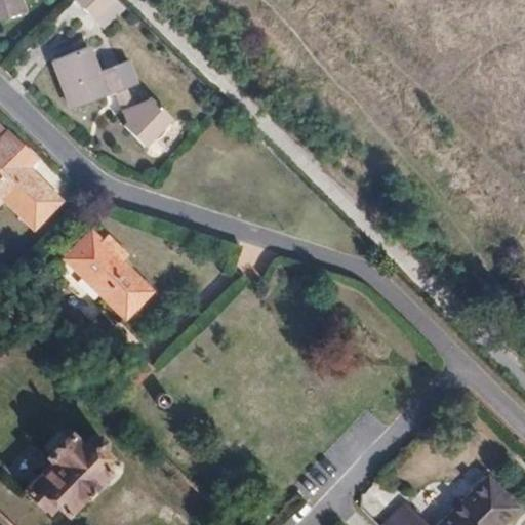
[(0,0),(0,23),(27,16),(23,0),(0,0)]
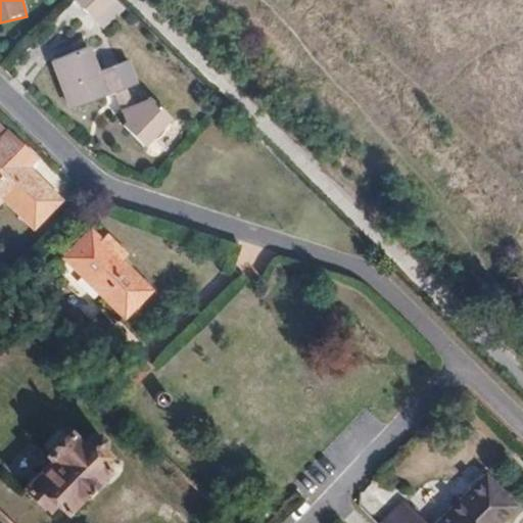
[(97,20),(115,3),(111,0),(79,0),(97,20)]
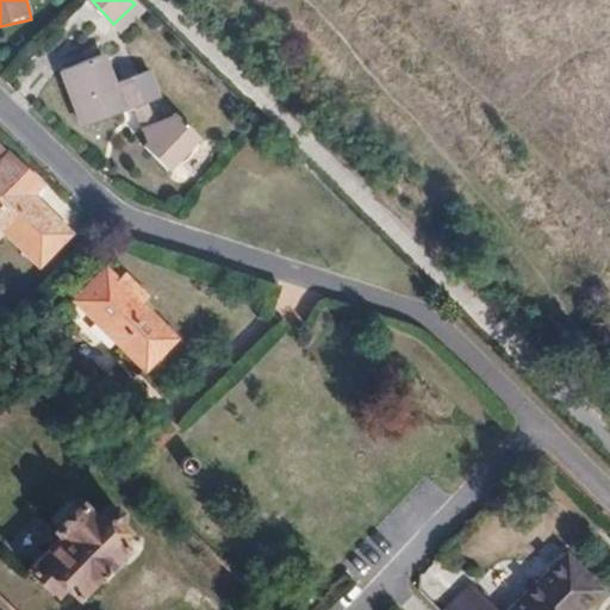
[(125,111),(103,50),(62,66),(85,125),(125,111)]
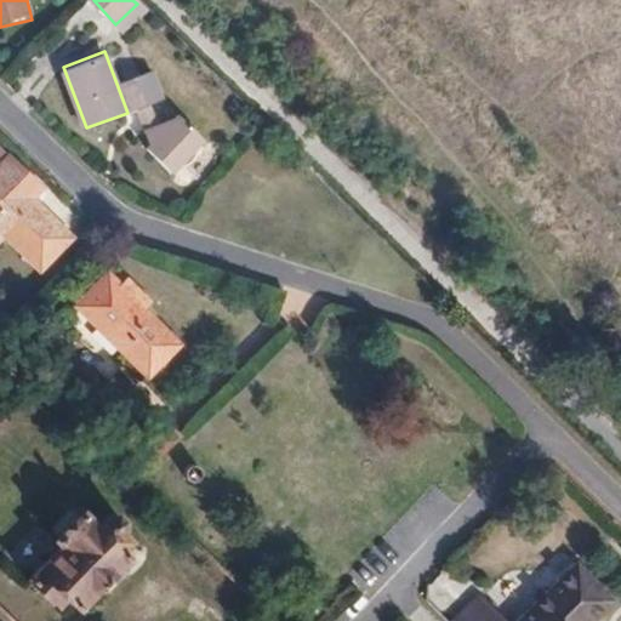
[(154,70),(119,81),(127,109),(163,98),(154,70)]
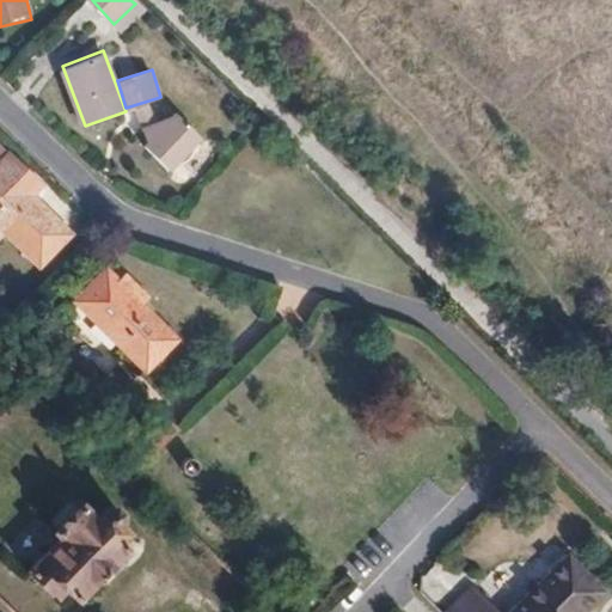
[(144,142),(170,167),(202,135),(176,110),(144,142)]
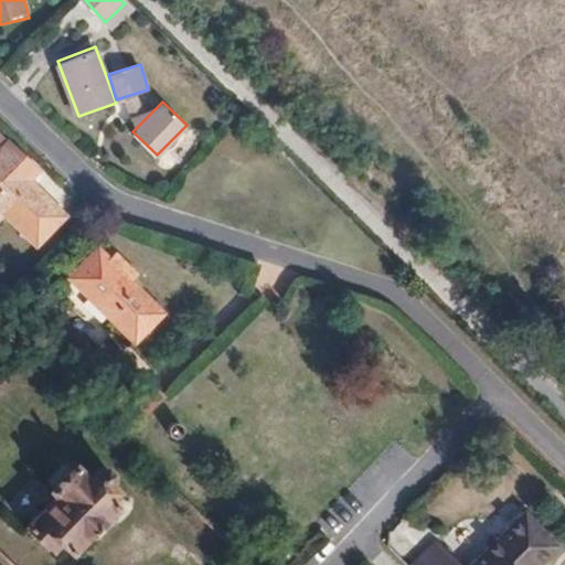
[(64,222),(0,156),(0,217),(34,252),(64,222)]
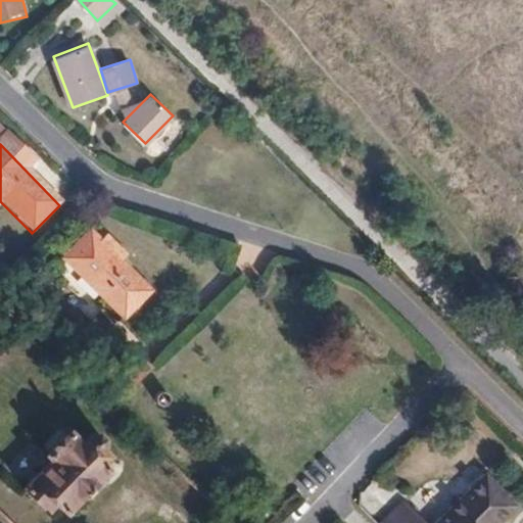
[(121,320),(148,293),(90,235),(62,262),(121,320)]
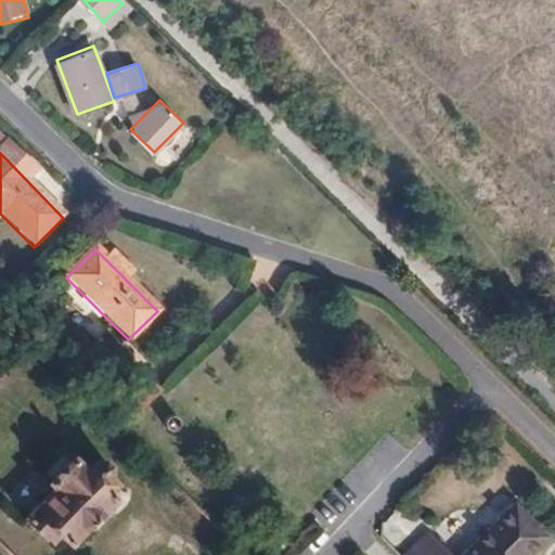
[(136,418),(160,391),(158,388),(132,414),(136,418)]
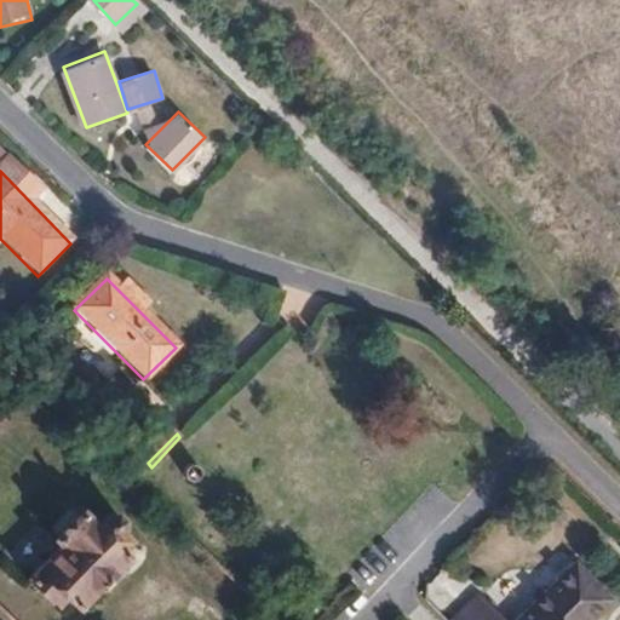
[(82,615),(133,563),(119,549),(124,543),(126,533),(126,528),(118,521),(103,533),(87,517),(58,544),(63,552),(30,586),(53,607),(63,597),(82,615)]
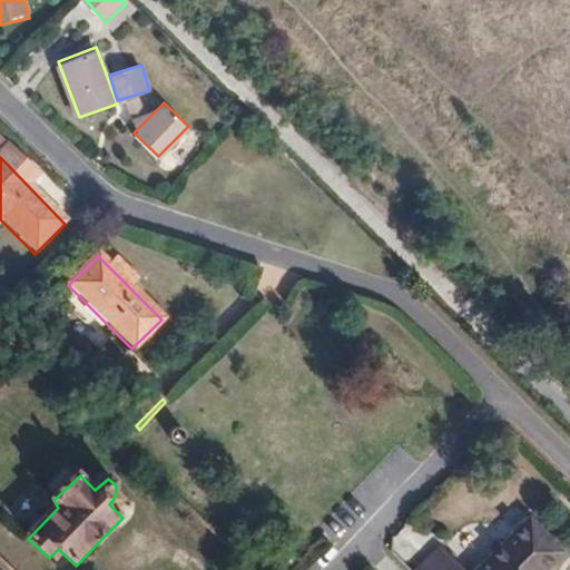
[(549,569),(563,556),(536,530),(494,569),(458,569),(460,569),(450,560),(440,569),(549,569)]
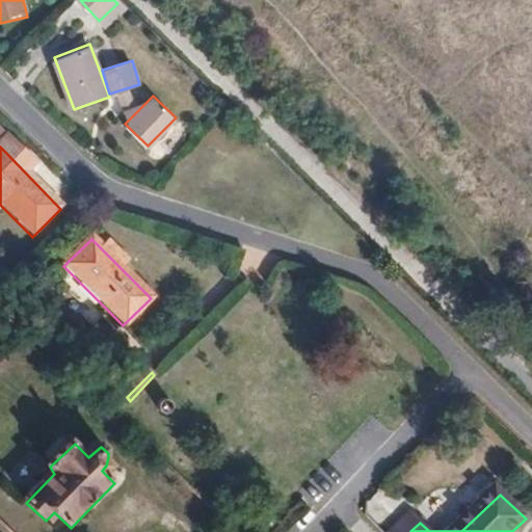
[(352,531),(372,531),(360,520),(350,530),(352,531)]
